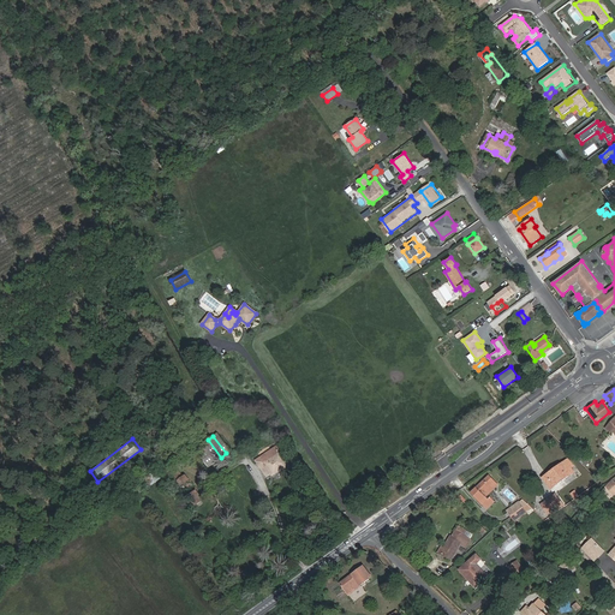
[(221,458),(208,440),(196,449),(208,467),(221,458)]
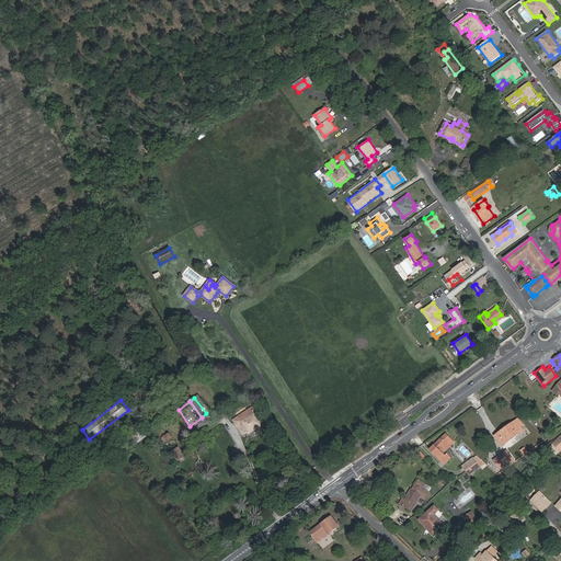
[(100,402),(84,413),(89,418),(103,407),(100,402)]
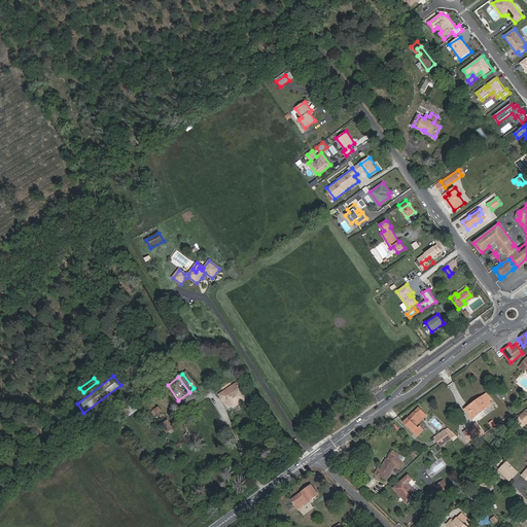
[(249,400),(237,382),(222,392),(225,396),(221,398),(227,408),(232,406),(234,408),(242,401),(244,405),(249,400)]
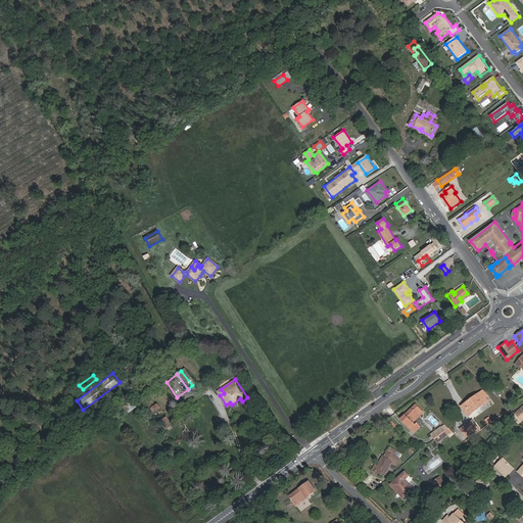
[(142,395),(150,408),(154,405),(146,393),(142,395)]
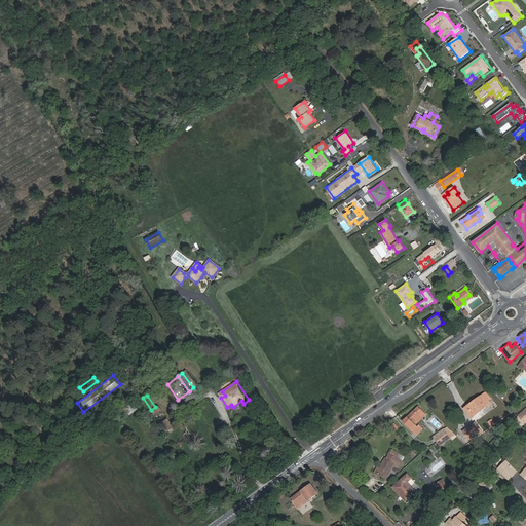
[(483,400),(480,396),(477,398),(478,400),(470,406),(475,414),(491,403),(488,398),(487,397),(483,400)]
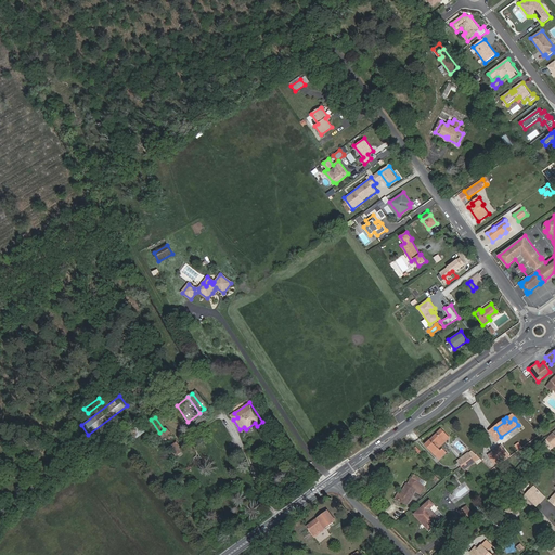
[(491,430),(495,428),(504,422),(503,420),(490,429),(491,430)]
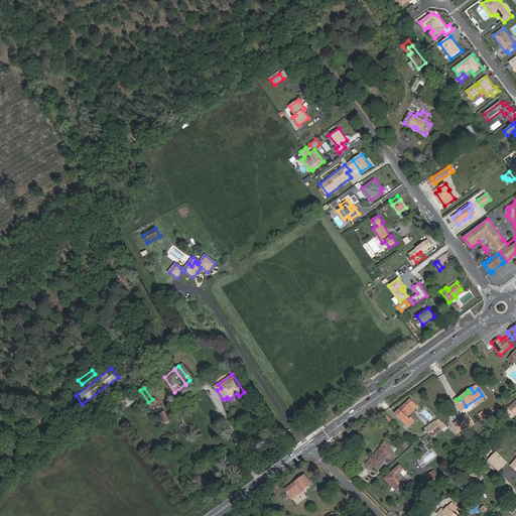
[(130,395),(122,401),(126,407),(134,401),(130,395)]
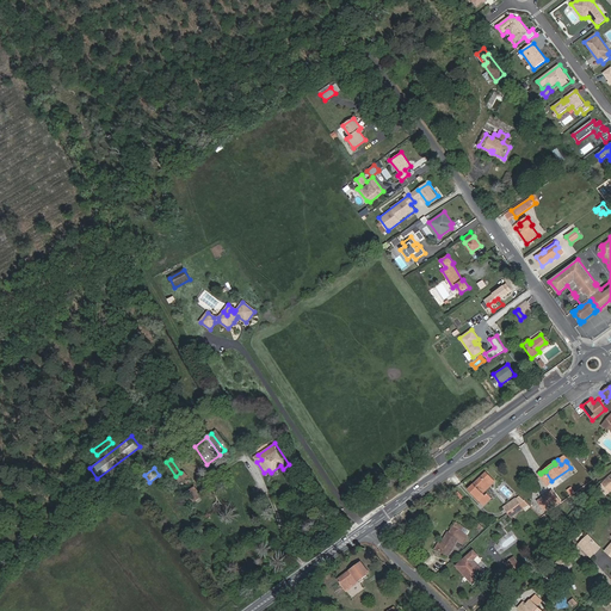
[(180,473),(176,476),(186,492),(193,486),(183,471),(180,473)]
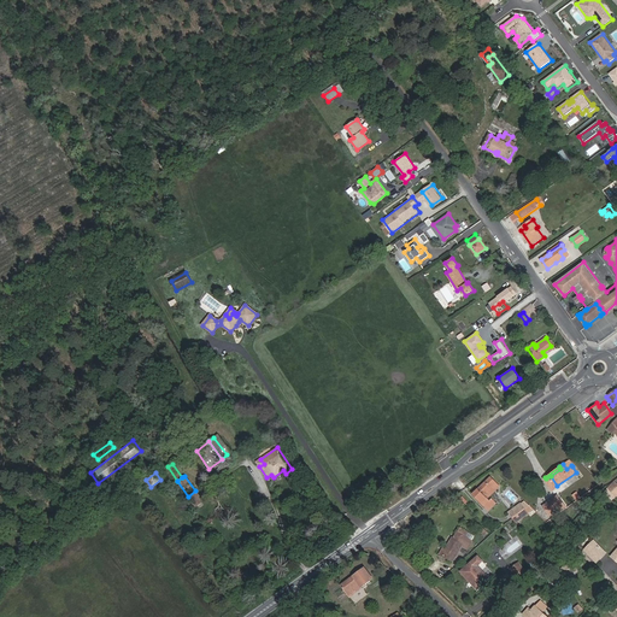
[(499,485),(491,476),(477,488),(486,497),(499,485)]
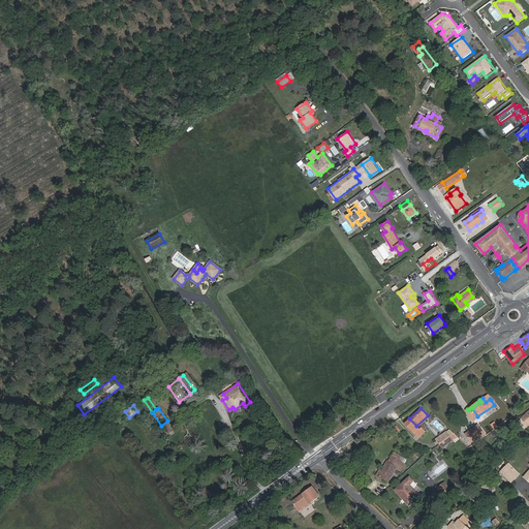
[(474,419),(477,416),(472,408),(468,410),(474,419)]
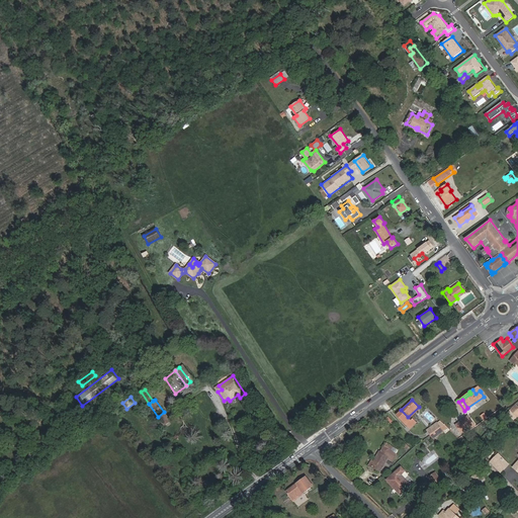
[(408,424),(413,420),(410,417),(420,408),(419,407),(408,417),(401,410),(398,414),(408,424)]
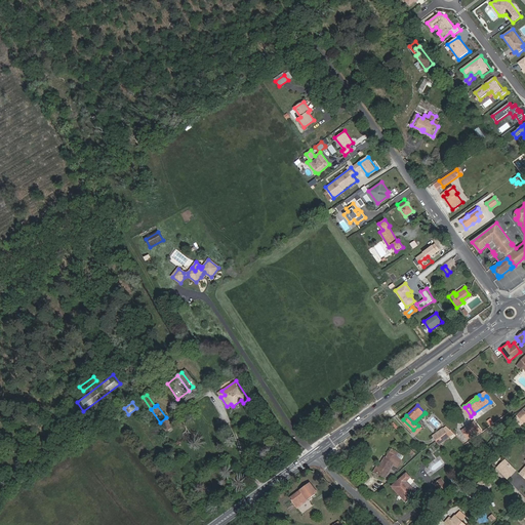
[(166,417),(160,422),(166,432),(172,428),(166,417)]
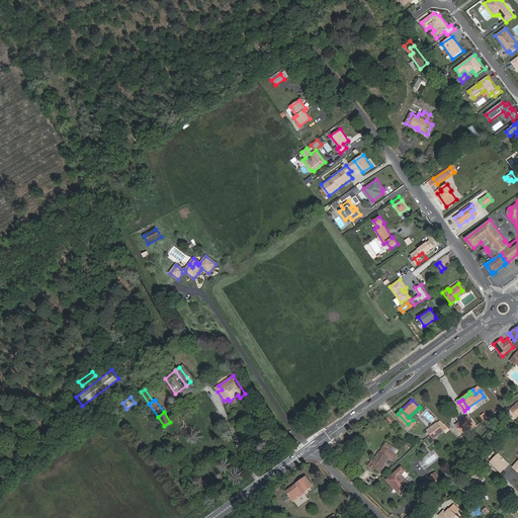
[(457,425),(461,431),(472,423),(468,417),(457,425)]
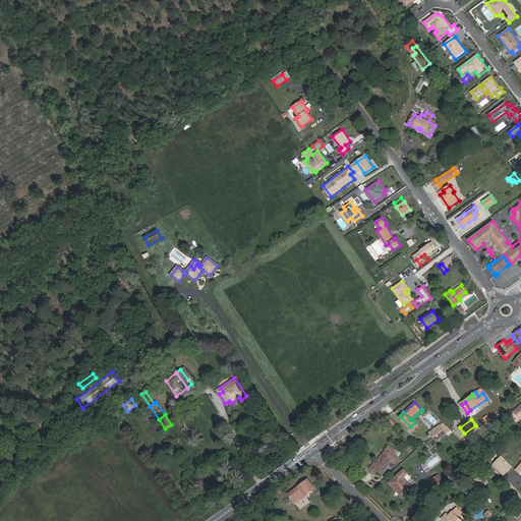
[(436,435),(444,429),(445,428),(443,424),(441,423),(429,430),(433,437),(436,435)]
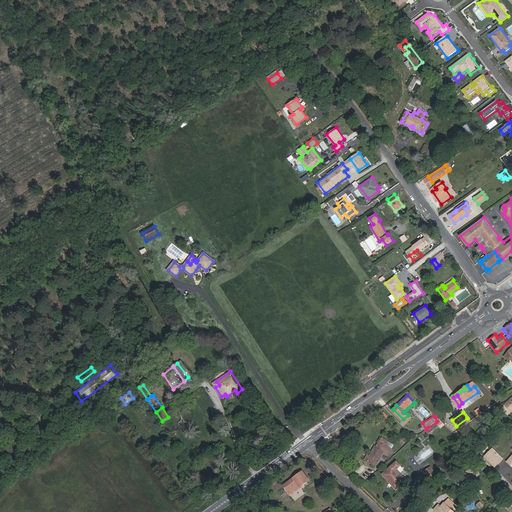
[(456,426),(458,429),(469,421),(467,418),(456,426)]
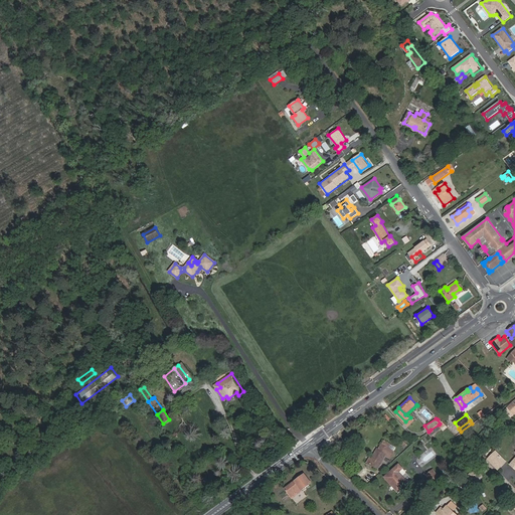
[(434,434),(442,428),(439,424),(431,430),(434,434)]
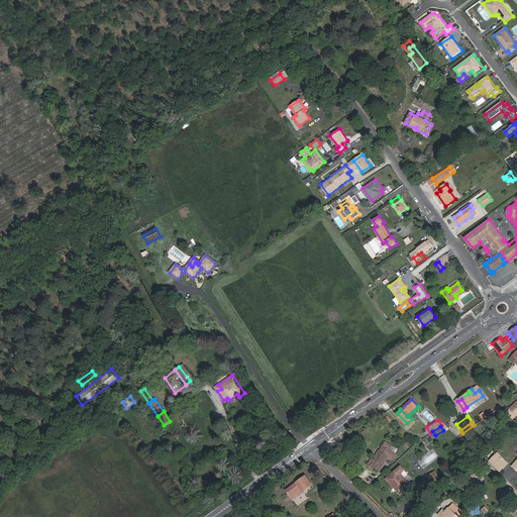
[(380,451),(379,451),(374,459),(371,464),(379,469),(386,456),(391,459),(395,453),(389,450),(391,446),(385,443),(380,451)]
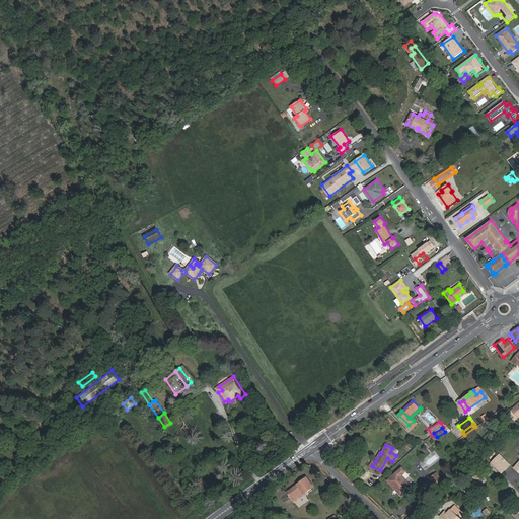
[(499,458),(493,464),(497,468),(503,462),(499,458)]
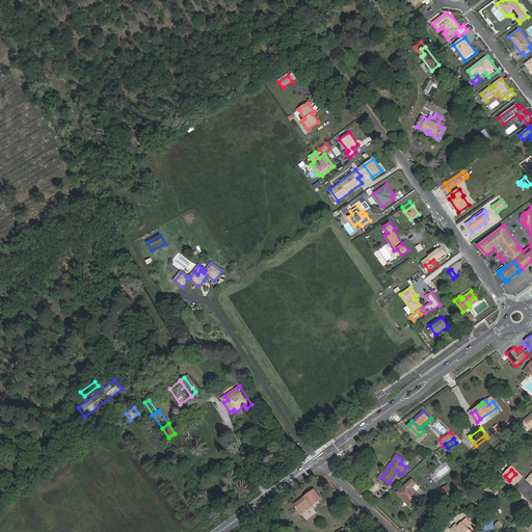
[(509,480),(513,484),(520,478),(515,474),(509,480)]
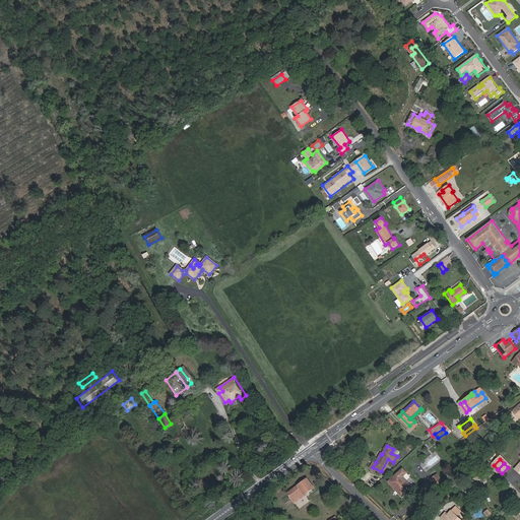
[(405,472),(402,469),(388,481),(396,490),(397,489),(402,495),(410,488),(404,480),(401,476),(405,473),(405,472)]
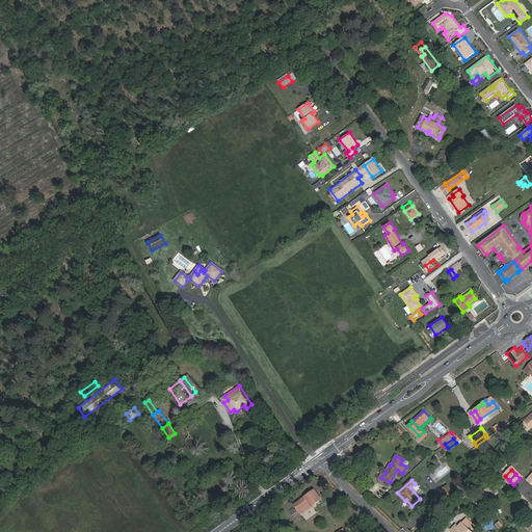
[(454,494),(447,484),(440,489),(447,499),(454,494)]
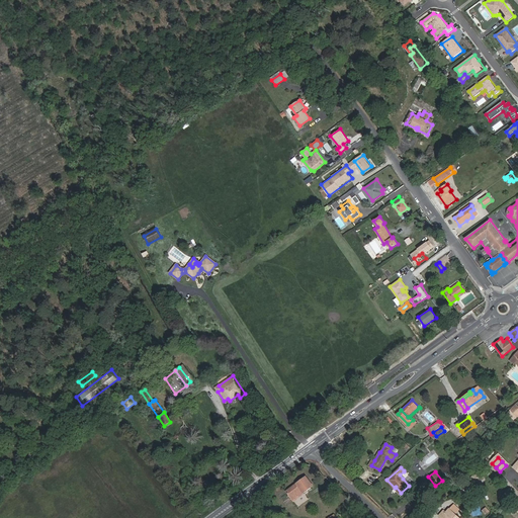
[(481,480),(477,472),(468,478),(470,481),(473,479),(476,483),(481,480)]
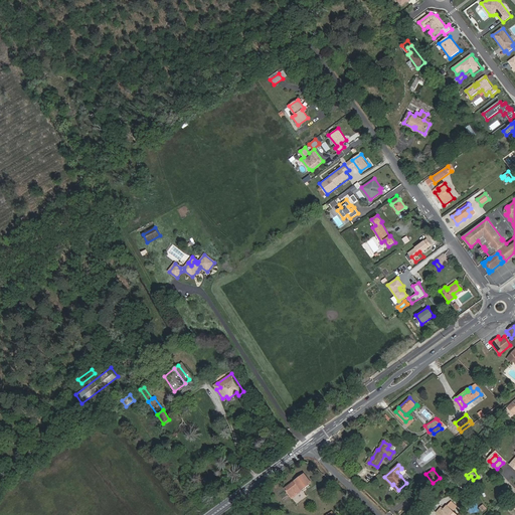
[(275,495),(283,505),(311,484),(304,474),(275,495)]
